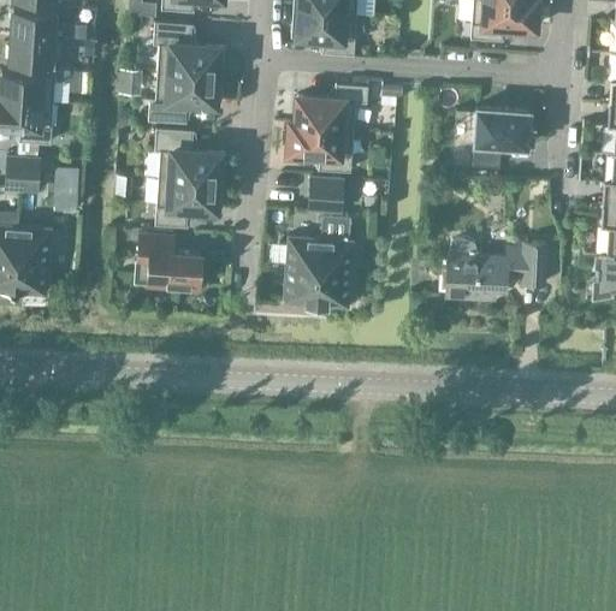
[(141,17),(141,0),(129,0),(128,17),(141,17)]
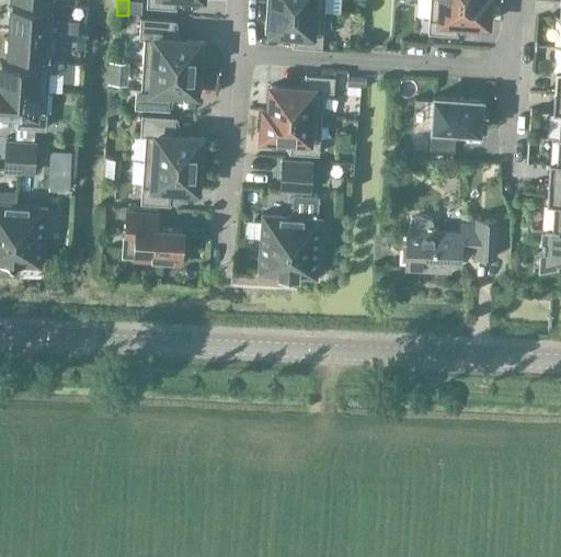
[(147,0),(147,10),(176,12),(176,11),(175,10),(175,0),(196,0),(207,1),(206,0),(147,0)]
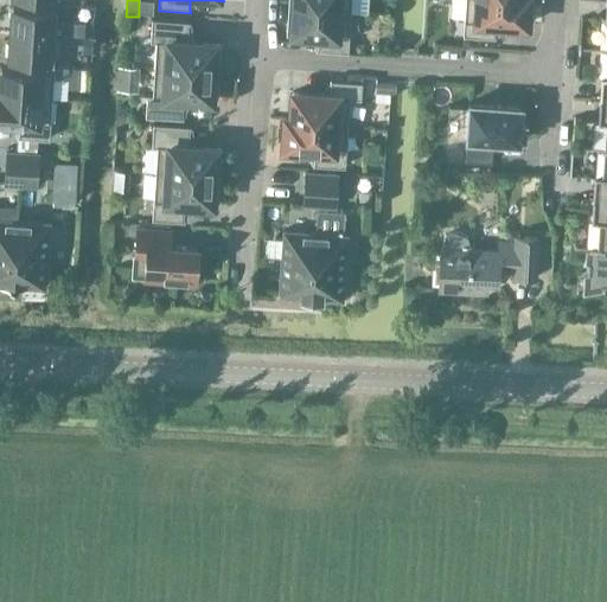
[(318,10),(317,14),(351,17),(352,0),(291,0),(295,1),(294,7),(291,7),(318,10)]
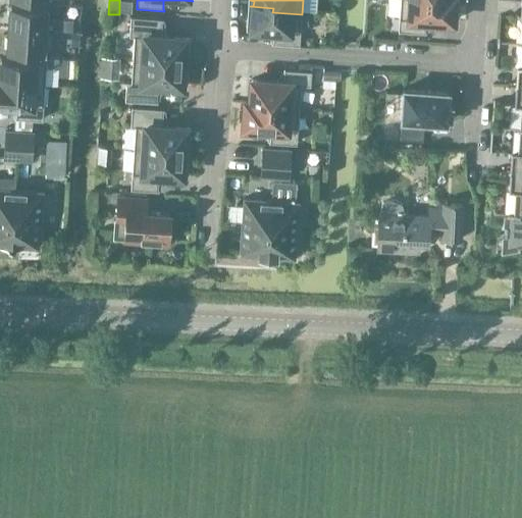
[(426,23),(454,26),(455,0),(430,0),(430,2),(411,0),(401,0),(399,34),(426,36),(426,35),(425,35),(426,23)]
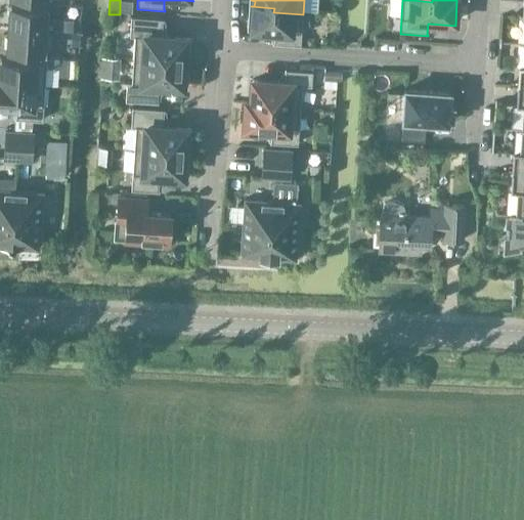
[(303,14),(273,12),(274,8),(251,6),(251,7),(254,7),(254,16),(250,16),(249,33),(274,34),(273,46),(301,48),(303,14)]
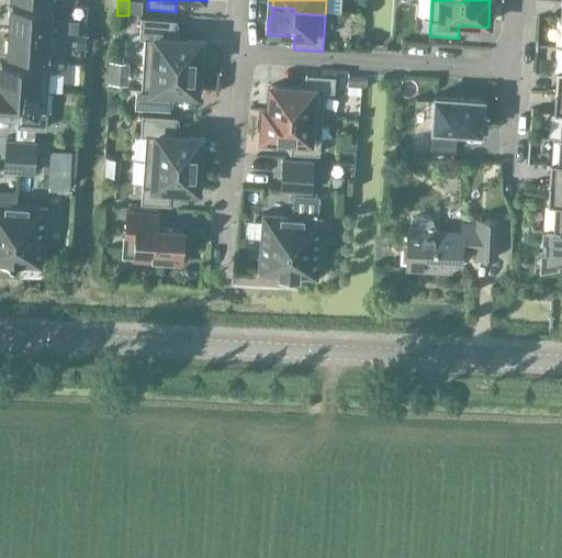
[(51,12),(12,10),(11,34),(48,36),(59,37),(60,26),(49,25),(51,12)]
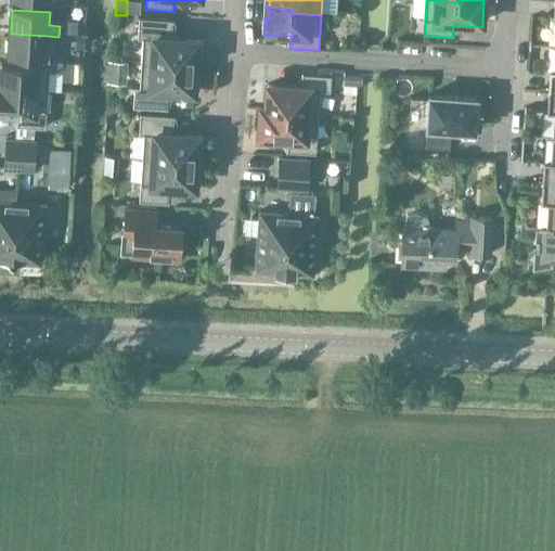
[(198,16),(196,35),(216,38),(219,18),(198,16)]
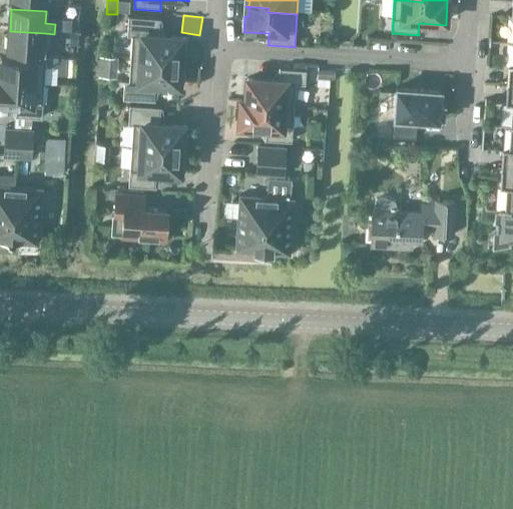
[(160,23),(160,22),(129,20),(127,38),(132,38),(131,61),(181,64),(181,54),(185,54),(186,40),(158,39),(159,23),(160,23)]
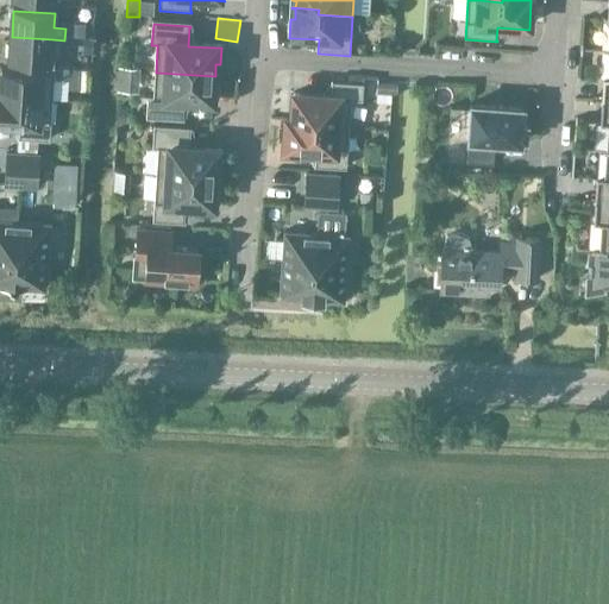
[(52,39),(12,37),(10,63),(51,67),(52,39)]
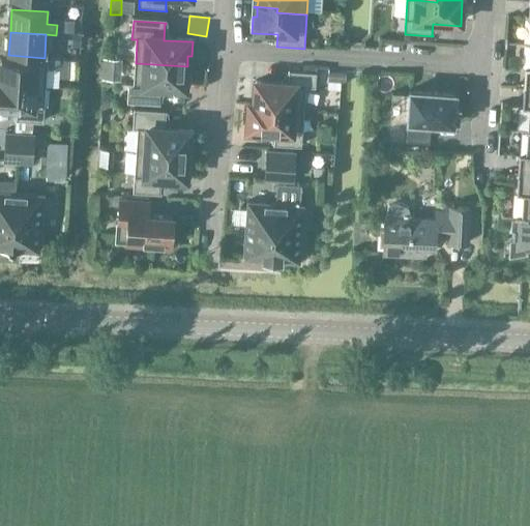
[(74,37),(74,50),(81,50),(82,37),(74,37)]
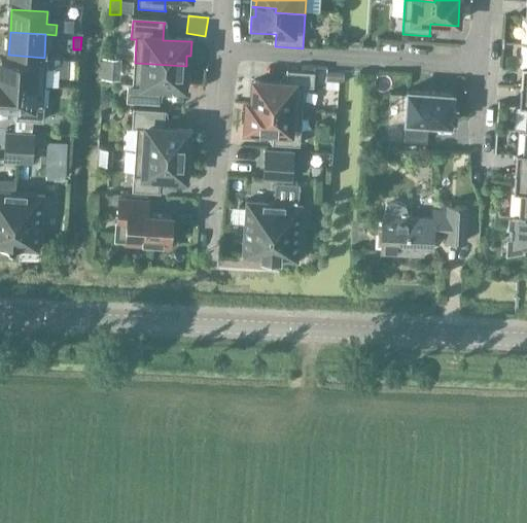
[(65,73),(80,74),(81,62),(67,60),(65,73)]
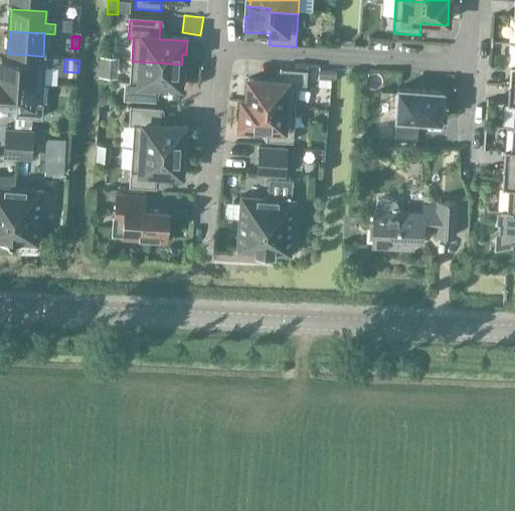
[(1,61),(0,82),(44,87),(46,64),(1,61)]
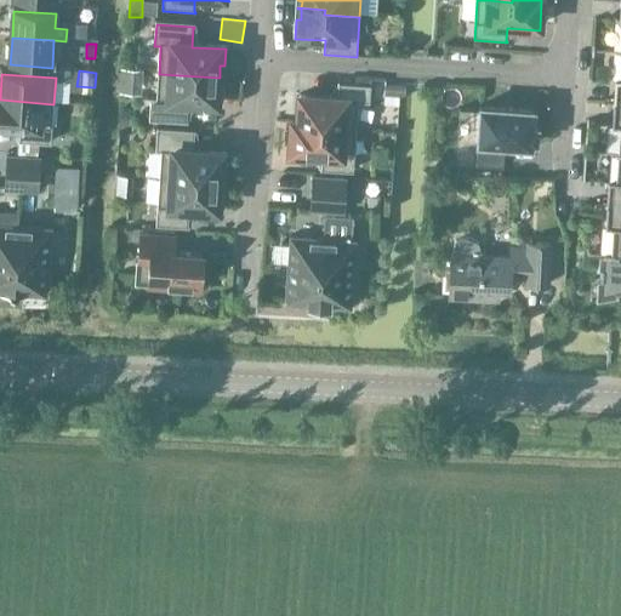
[(220,78),(159,74),(157,101),(151,101),(149,123),(188,125),(188,124),(187,124),(188,106),(222,107),(223,91),(218,91),(220,78)]
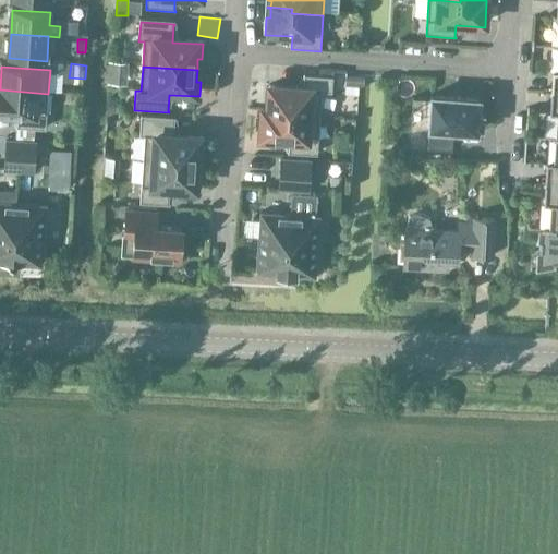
[(305,80),(304,91),(269,88),(267,111),(267,112),(289,113),(288,118),(319,120),(322,94),(332,95),(334,80),(304,77),(304,80),(305,80)]
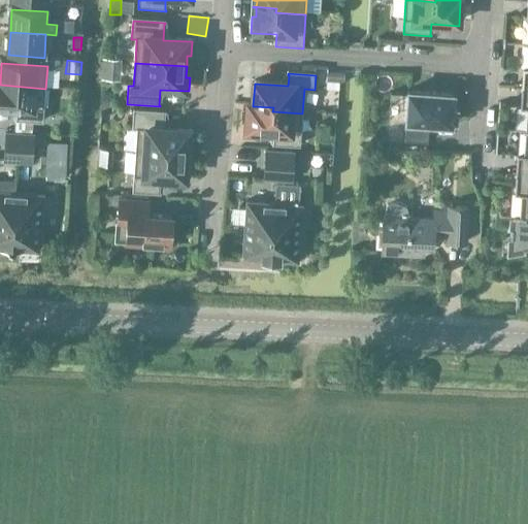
[(0,109),(18,110),(17,122),(15,122),(15,123),(43,125),(45,89),(0,85),(0,109)]
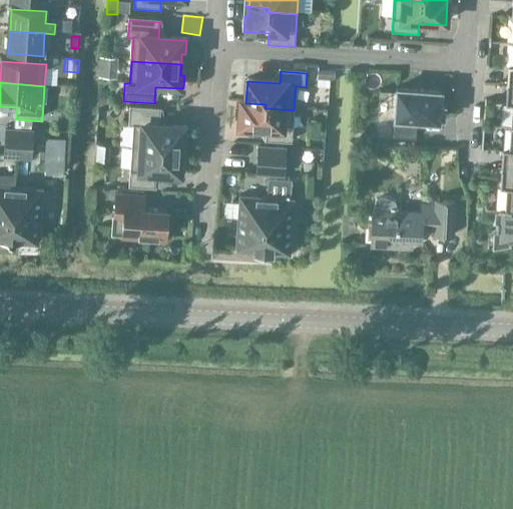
[(444,108),(440,107),(441,94),(397,91),(394,139),(416,140),(417,122),(439,124),(439,120),(443,120),(444,108)]
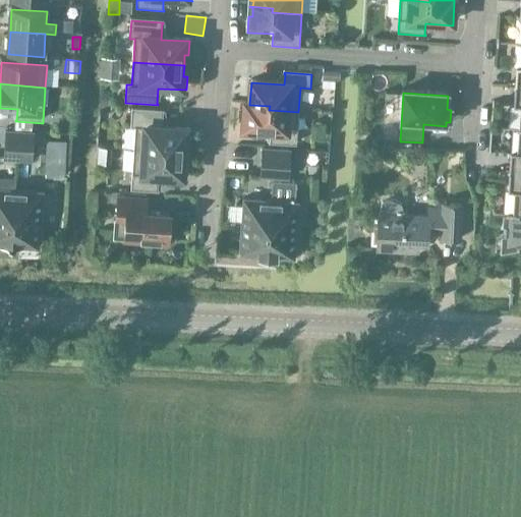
[(249,104),(245,104),(243,130),(271,132),(270,144),(269,144),(269,145),(296,147),(298,112),(269,110),(270,106),(249,105),(249,104)]
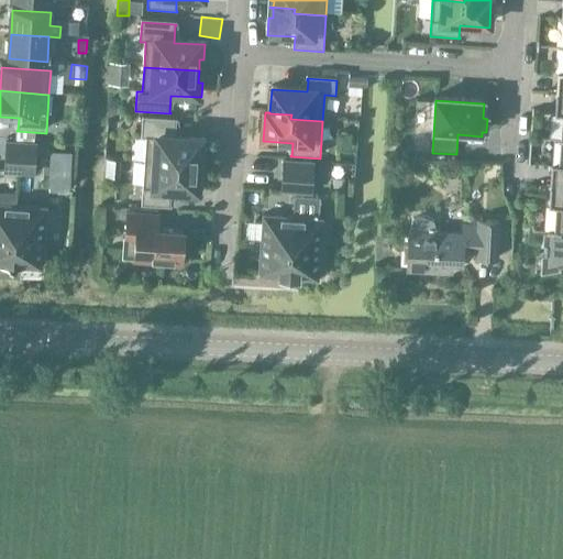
[(177,121),(143,119),(142,139),(147,140),(145,164),(200,168),(200,156),(205,156),(206,142),(175,140),(176,122),(177,122),(177,121)]
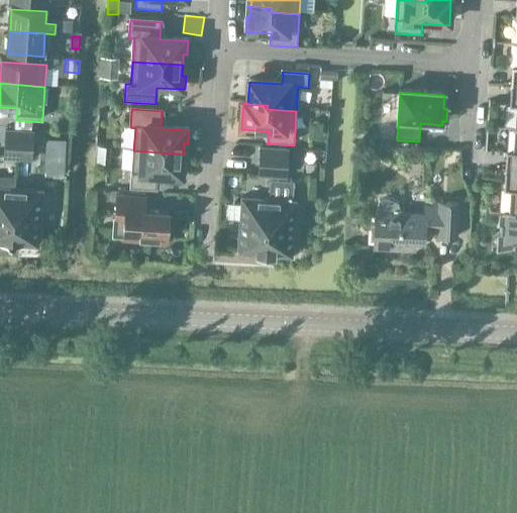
[(507,154),(505,173),(516,174),(516,131),(513,131),(513,133),(516,133),(515,155),(507,154)]
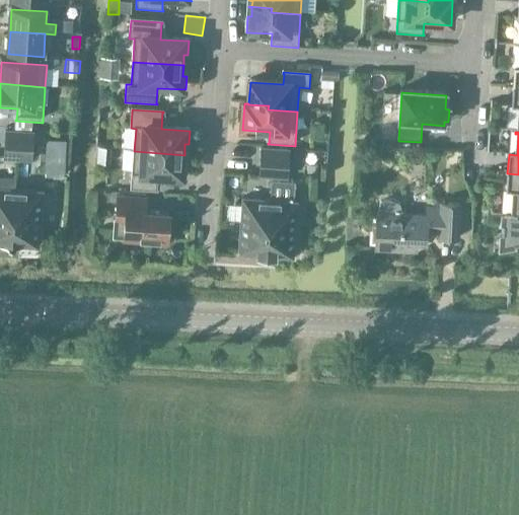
[(6,133),(5,148),(32,150),(33,136),(6,133)]
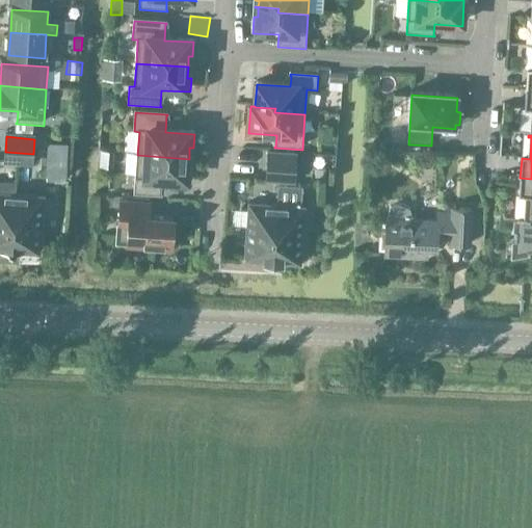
[(5,152),(4,166),(32,168),(33,154),(5,152)]
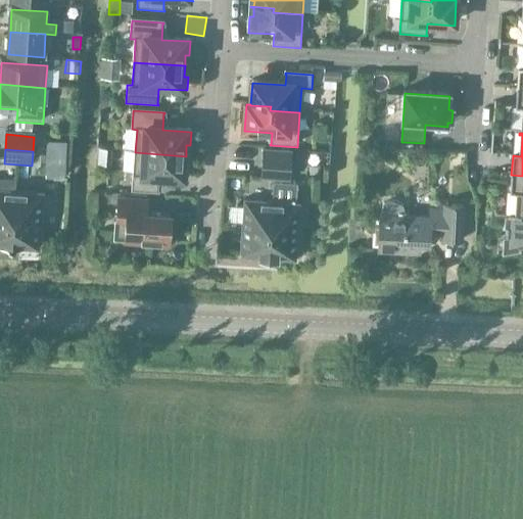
[(264,151),(263,166),(291,168),(291,153),(264,151)]
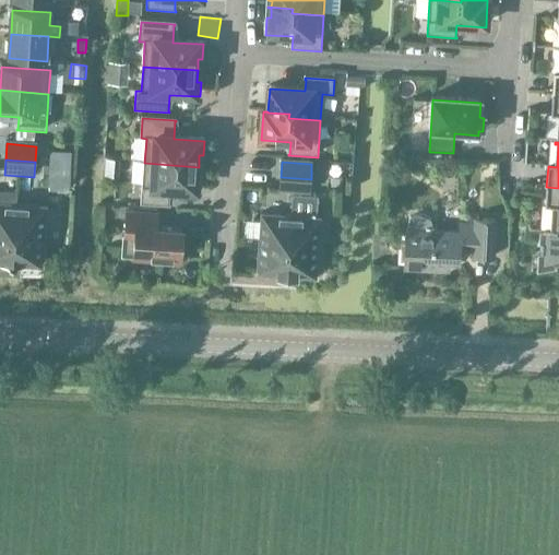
[(199,167),(144,163),(141,205),(170,208),(170,207),(169,207),(170,191),(201,193),(202,178),(198,178),(199,167)]
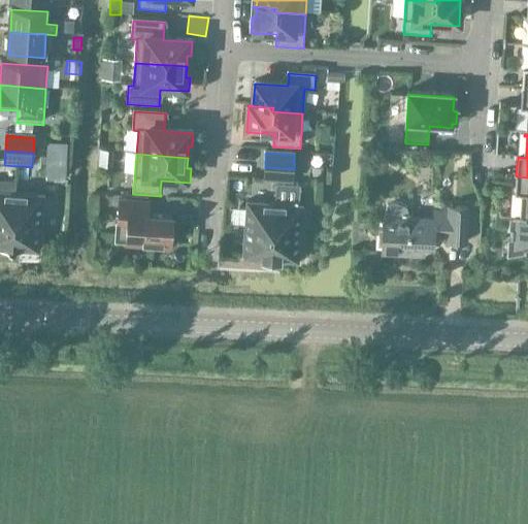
[(265,167),(264,182),(293,184),(294,169),(265,167)]
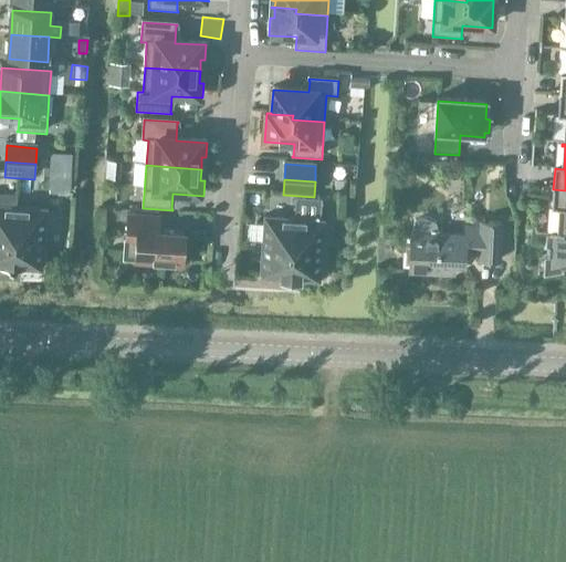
[(549,260),(548,273),(562,271),(565,269),(565,190),(553,189),(552,211),(559,211),(562,211),(559,236),(551,235),(551,237),(549,250),(548,260),(549,260)]
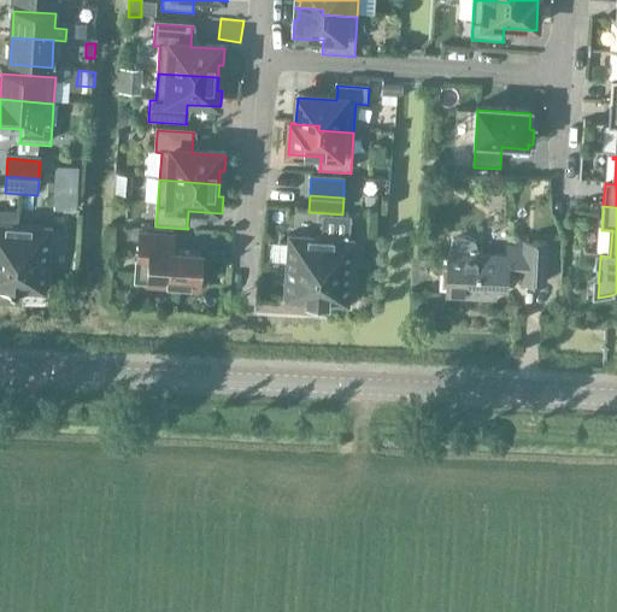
[(0,292),(13,294),(18,229),(19,216),(7,215),(6,228),(0,227),(0,292)]
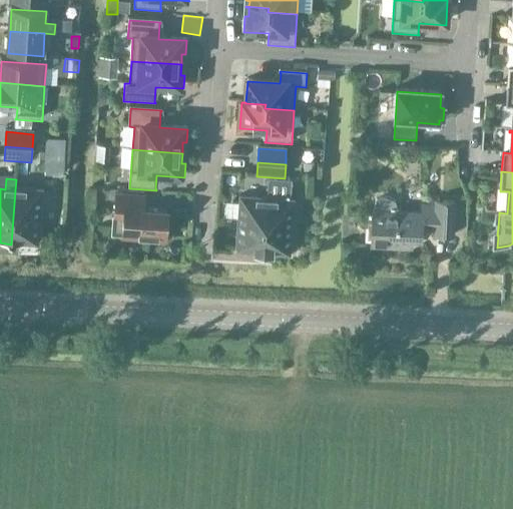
[(41,191),(15,190),(11,244),(37,245),(37,246),(39,246),(39,244),(43,192),(41,191)]
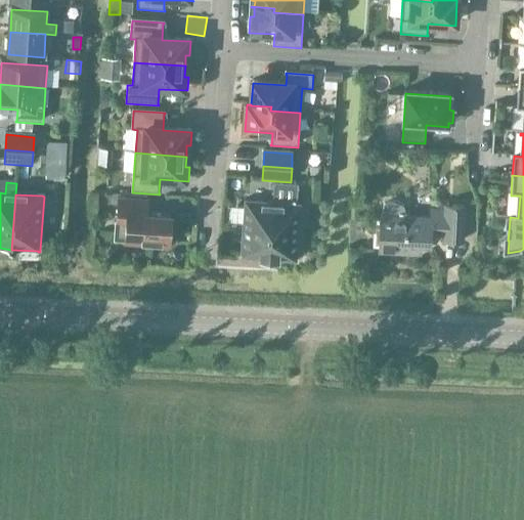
[(154,249),(172,250),(174,226),(171,226),(171,218),(146,216),(147,204),(119,202),(116,241),(126,242),(126,245),(128,245),(128,244),(132,244),(144,245),(154,246),(154,249)]
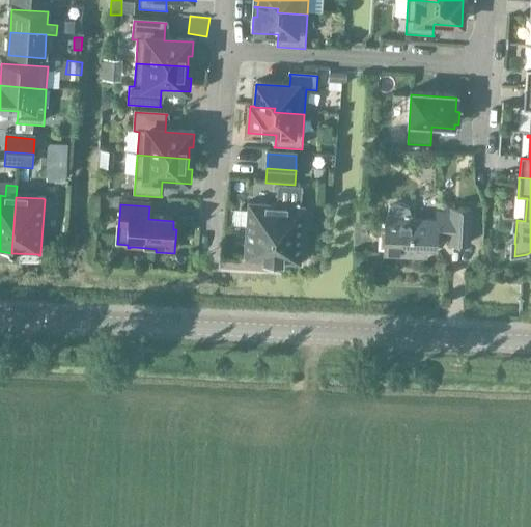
[(273,264),(277,207),(248,205),(245,259),(244,259),(244,261),(246,262),(246,261),(262,262),(262,264),(264,264),(264,262),(273,264)]
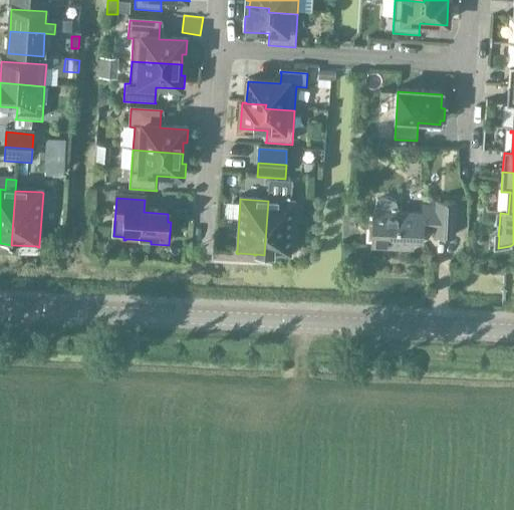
[(437,204),(436,217),(399,215),(399,212),(397,205),(396,203),(388,200),(387,200),(378,202),(376,204),(374,211),(374,214),(373,214),(371,248),(413,250),(413,242),(423,243),(423,237),(455,239),(456,205),(437,204)]
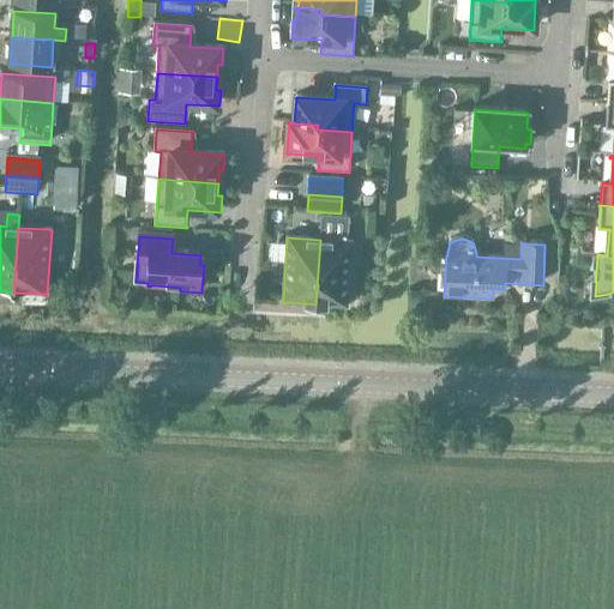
[(353,242),(320,240),(315,305),(324,305),(324,306),(326,306),(327,306),(345,307),(348,307),(349,305),(348,305),(353,242)]
